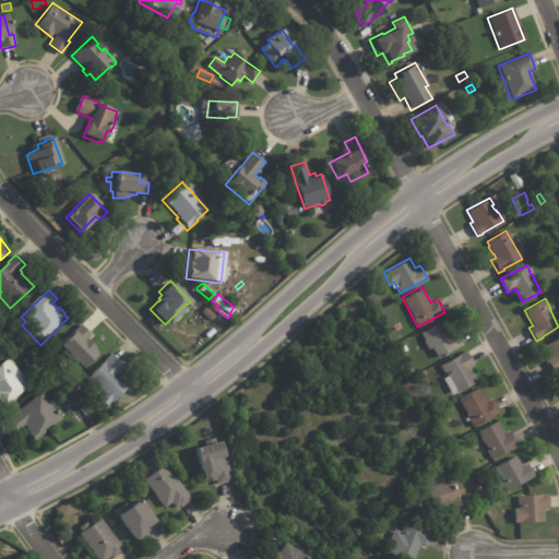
[(206,307),(215,316),(209,320),(201,311),(206,307)]
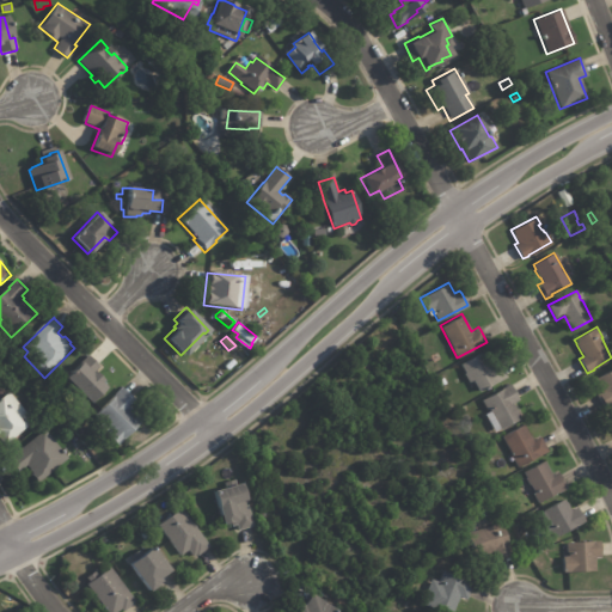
[(490,365),(491,367),(497,363),(506,378),(496,384),(495,383),(478,392),(472,381),(469,384),(464,374),(465,374),(460,365),(483,352),(485,356),(487,356),(491,363),(489,365),(490,365)]
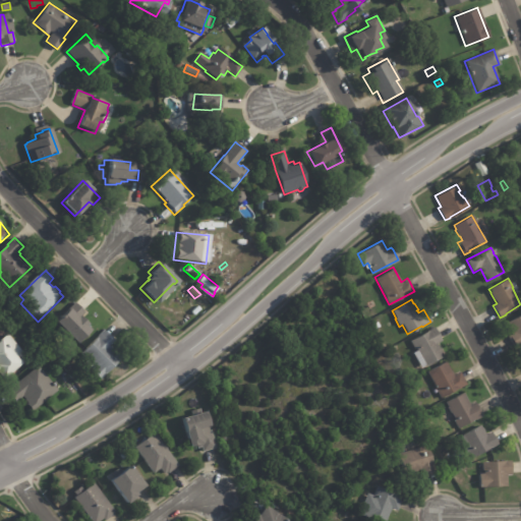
[(78,303),(85,310),(82,314),(92,324),(91,325),(95,330),(80,343),(59,322),(72,308),(70,306),(75,300),(78,303)]
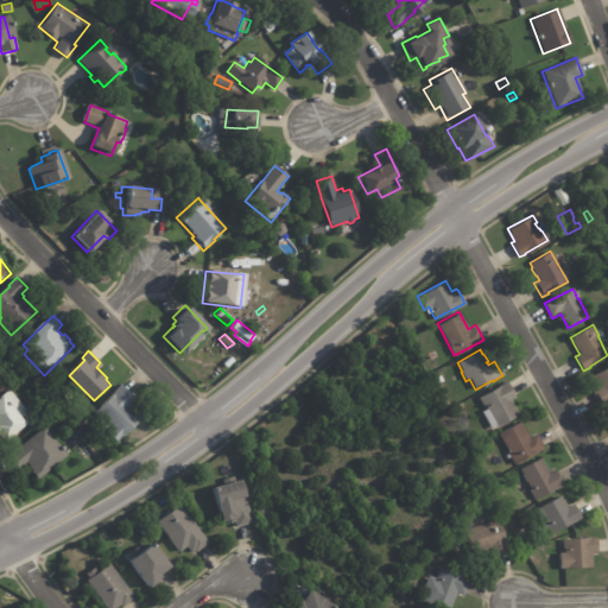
[(607,400),(600,406),(591,392),(599,388),(594,381),(594,380),(591,377),(607,366),(607,400)]
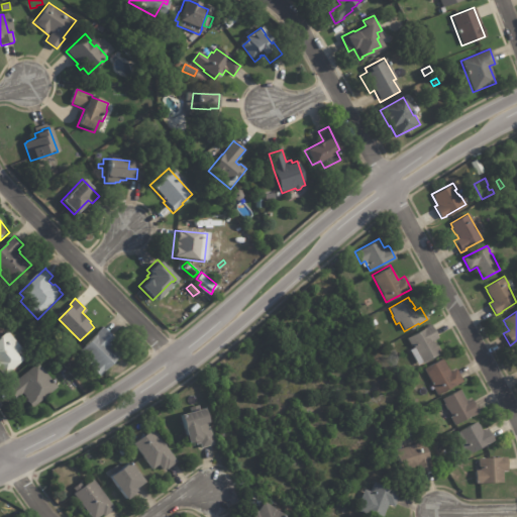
[(431,326),(437,337),(432,340),(439,352),(417,365),(409,349),(413,347),(412,345),(411,346),(406,338),(424,328),(423,327),(430,324),(431,326)]
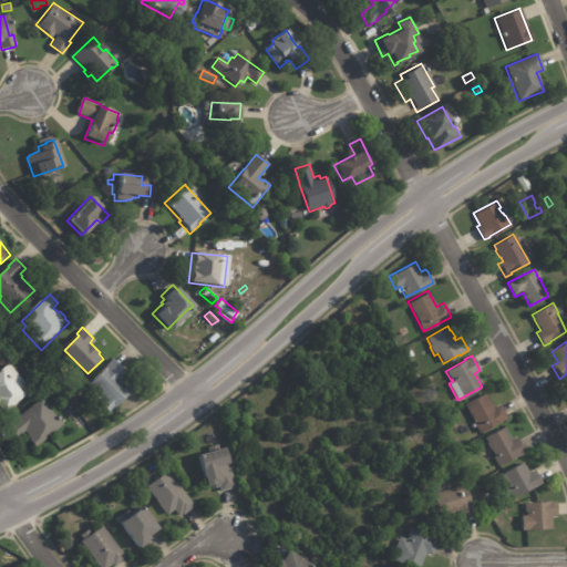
[(119,359),(130,371),(124,377),(136,390),(137,392),(114,414),(103,403),(106,401),(91,384),(119,359)]
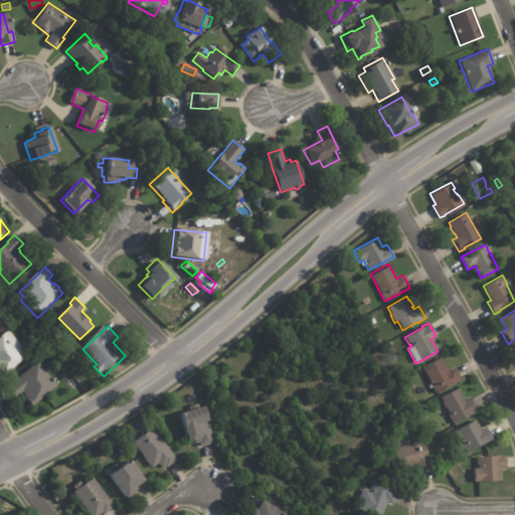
[(31,352),(26,357),(27,359),(8,375),(2,368),(0,366),(0,340),(6,335),(6,334),(11,329),(31,352)]
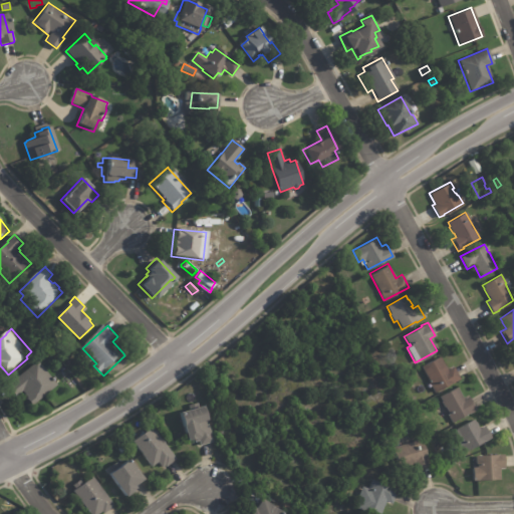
[(16,333),(20,329),(25,333),(21,338),(16,333)]
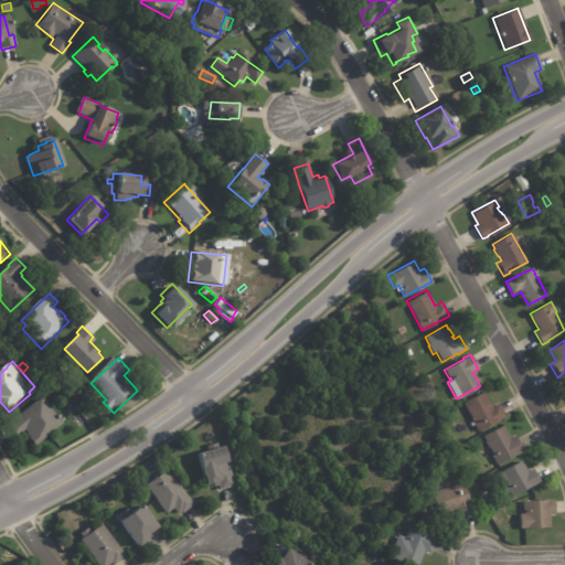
[(31,393),(35,387),(40,392),(34,396),(31,393)]
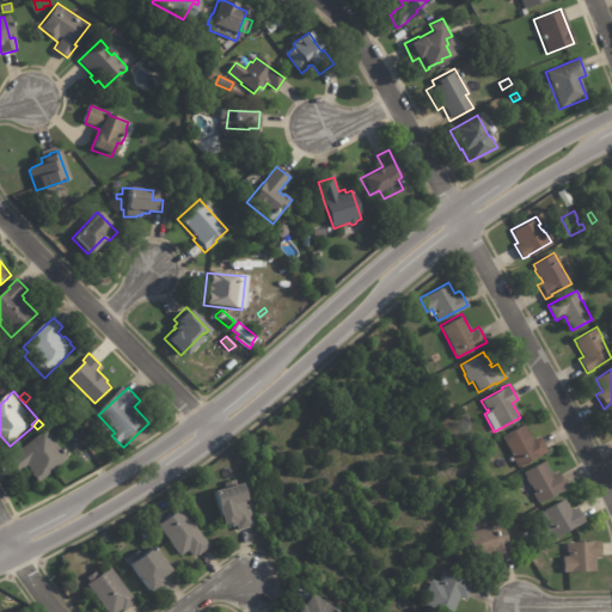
[(538,436),(546,451),(516,467),(509,454),(510,454),(501,436),(521,424),(531,441),(538,436)]
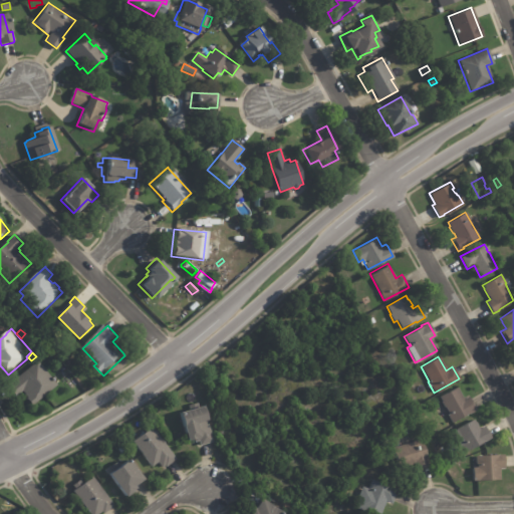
[(72,357),(78,365),(73,369),(66,361),(72,357)]
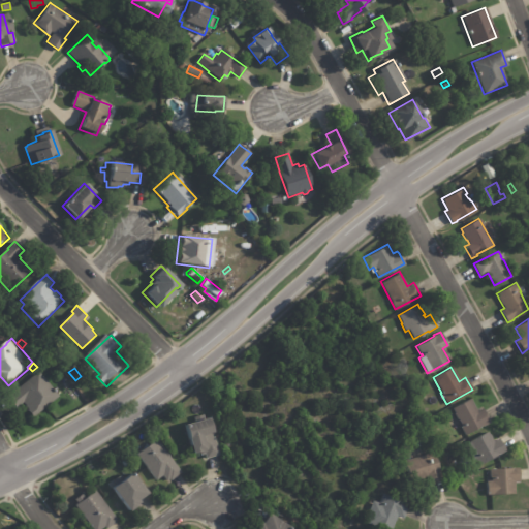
[(56,390),(61,397),(36,417),(30,409),(31,409),(25,402),(19,408),(9,397),(41,371),(56,390)]
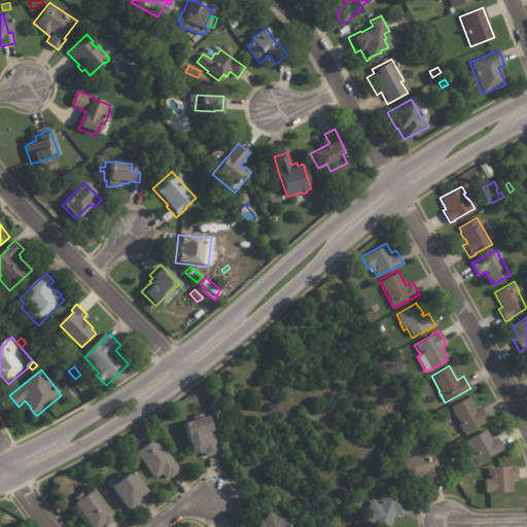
[(475,409),(475,410),(480,407),(487,421),(463,433),(459,426),(460,425),(457,418),(456,418),(453,413),(454,412),(451,407),(468,397),(475,409)]
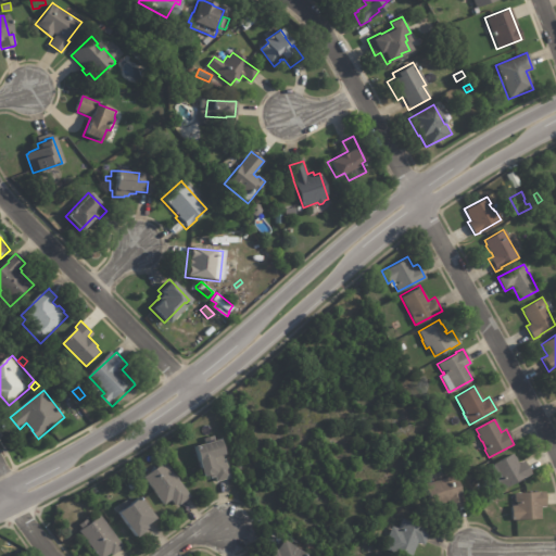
[(217,440),(219,440),(224,454),(226,454),(232,479),(218,483),(217,478),(213,479),(212,475),(202,477),(193,446),(207,443),(206,440),(216,437),(217,440)]
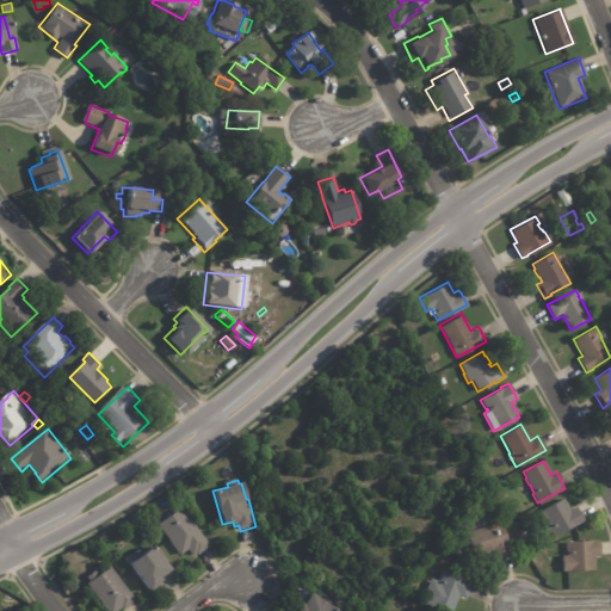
[(575,506),(584,522),(575,526),(574,525),(553,537),(549,529),(544,531),(535,514),(542,511),(541,511),(562,498),(565,503),(566,501),(568,506),(569,510),(575,506)]
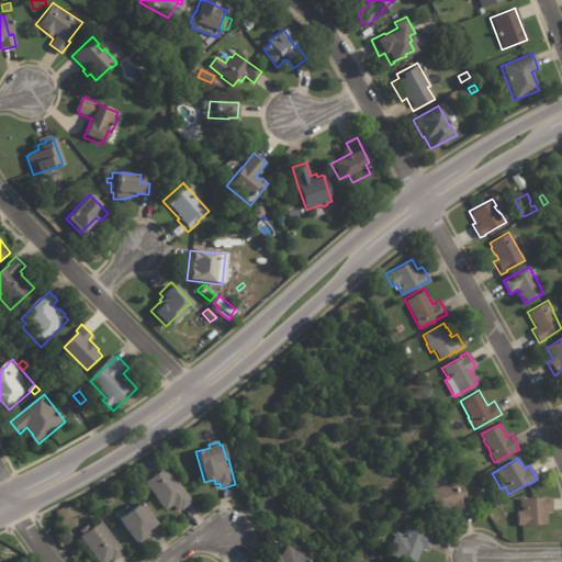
[(191,502),(180,509),(179,508),(176,510),(171,505),(165,509),(145,482),(166,467),(192,502),(191,502)]
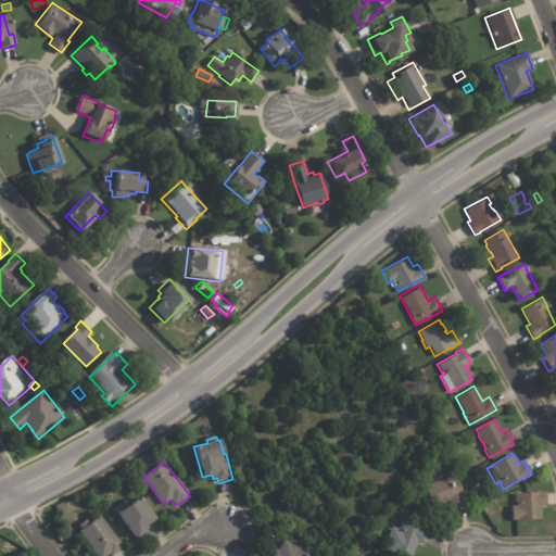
[(464,504),(452,507),(450,500),(431,505),(426,484),(456,475),(465,504),(464,504)]
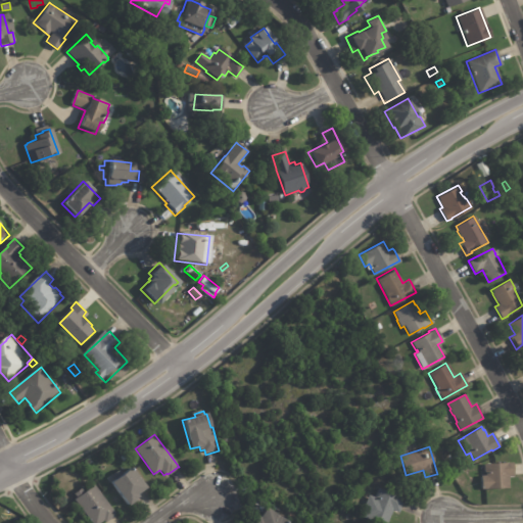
[(513,464),(513,476),(508,476),(509,486),(480,488),(480,475),(485,474),(485,472),(484,472),(484,463),(513,462),(513,464)]
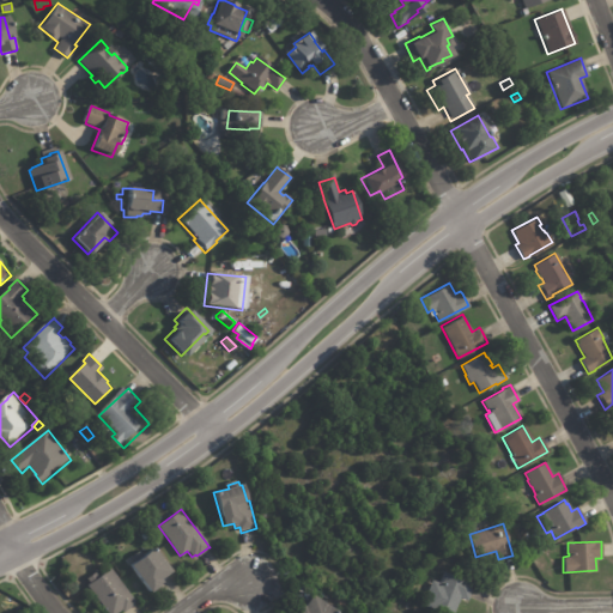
[(169,572),(158,580),(161,582),(157,584),(158,586),(149,593),(129,564),(153,547),(170,571),(169,572)]
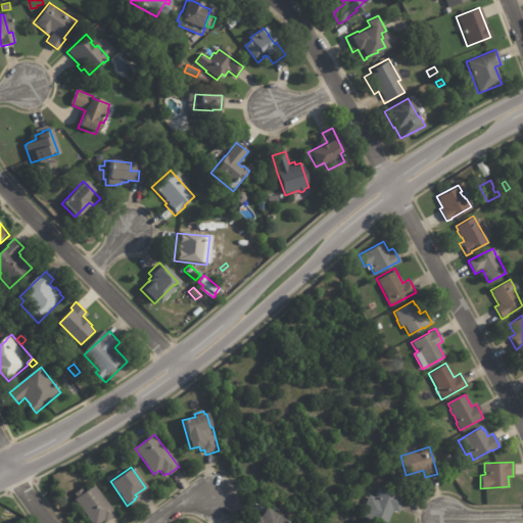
[(93,485),(100,495),(100,494),(114,514),(103,522),(102,520),(97,522),(89,522),(73,500),(76,497),(73,493),(80,488),(83,491),(92,484),(93,485)]
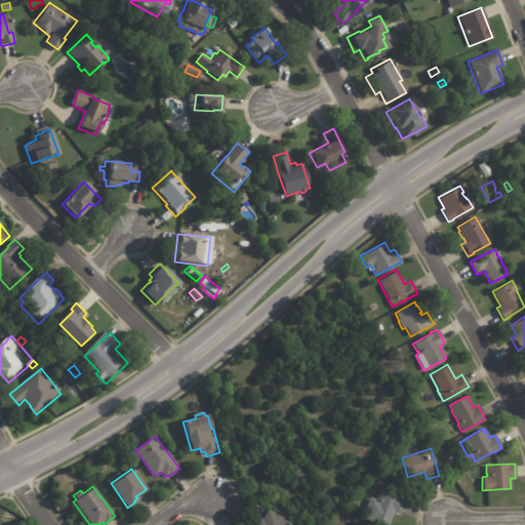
[(405,500),(399,514),(394,512),(388,524),(377,520),(376,522),(373,521),(372,523),(361,518),(369,496),(375,498),(379,489),(405,500)]
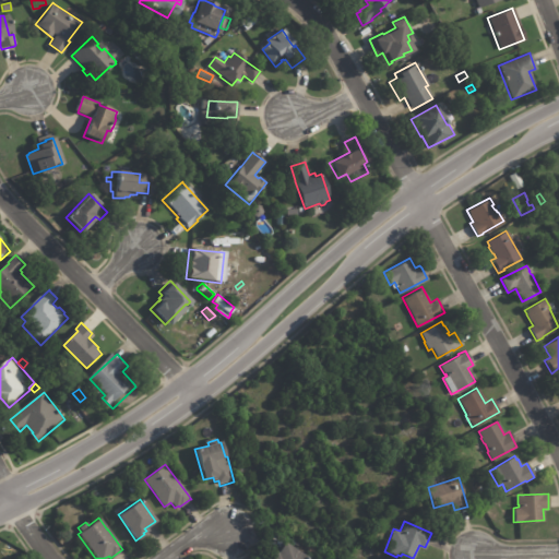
[(269,558),(272,556),(274,552),(276,554),(284,543),(306,558),(269,558)]
